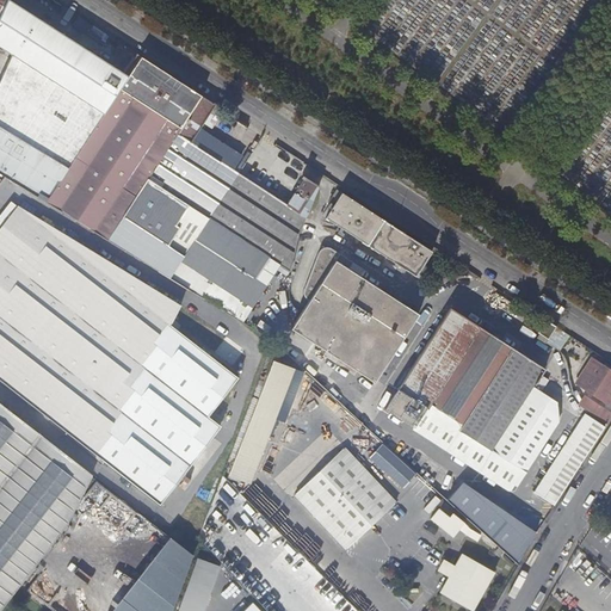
[(8,0),(0,18),(0,47),(14,56),(106,115),(129,76),(91,51),(78,42),(12,0),(8,0)]
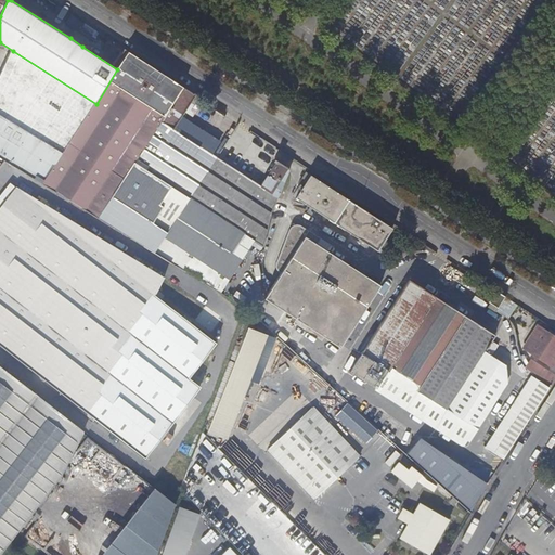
[(101,35),(69,14),(64,23),(75,29),(88,38),(95,43),(101,35)]
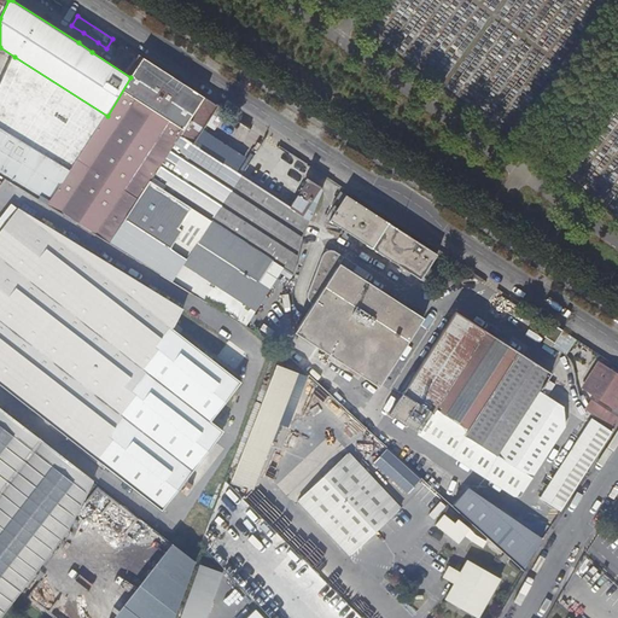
[(92,52),(98,42),(83,33),(79,42),(92,52)]
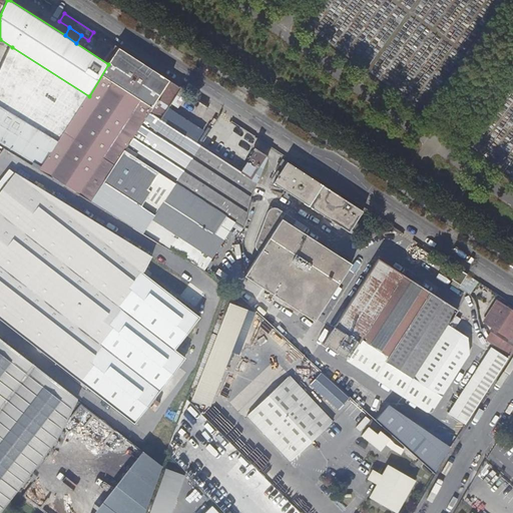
[(0,108),(26,124),(57,144),(89,96),(12,47),(0,73),(0,108)]
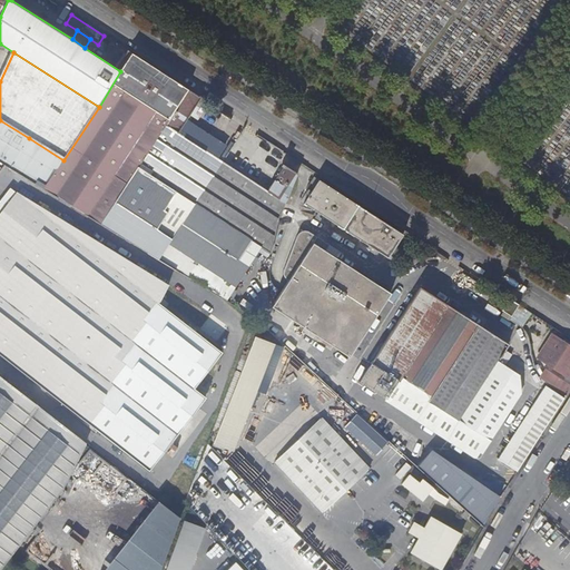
[(138,169),(188,90),(131,53),(124,67),(120,71),(109,90),(99,107),(65,159),(64,160),(45,190),(102,226),(138,169)]
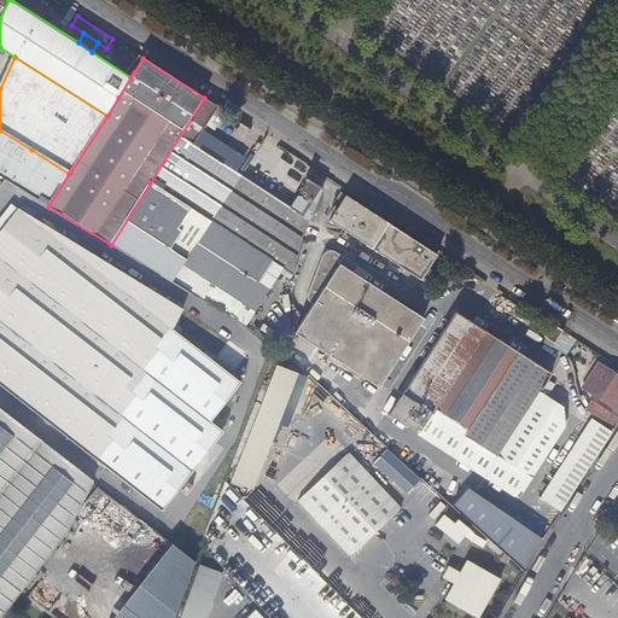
[(211,223),(242,176),(193,145),(202,133),(219,108),(204,98),(150,184),(211,223)]
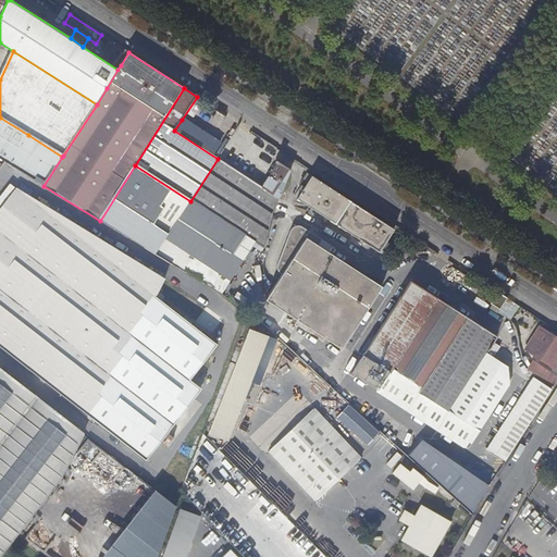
[(0,158),(4,161),(11,164),(28,135),(0,118),(0,158)]
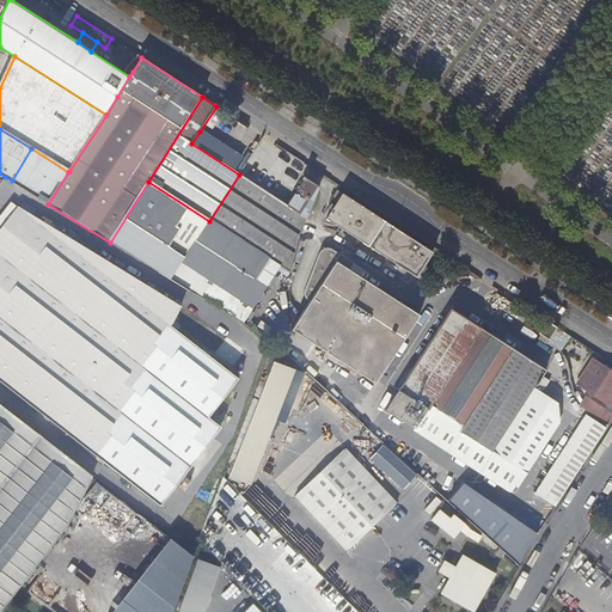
[(11,182),(48,204),(68,172),(31,148),(12,181),(11,182)]
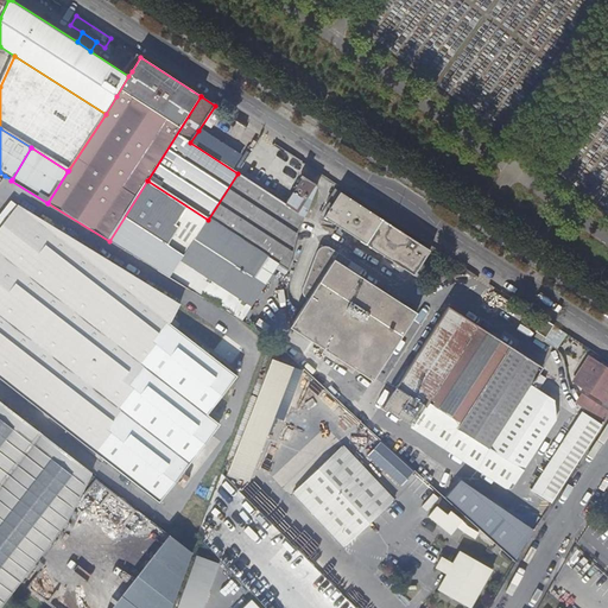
[(298,233),(318,187),(302,176),(299,178),(303,179),(286,206),(277,200),(239,175),(238,173),(208,220),(191,245),(264,290),(266,286),(255,279),(268,259),(290,272),(298,233)]
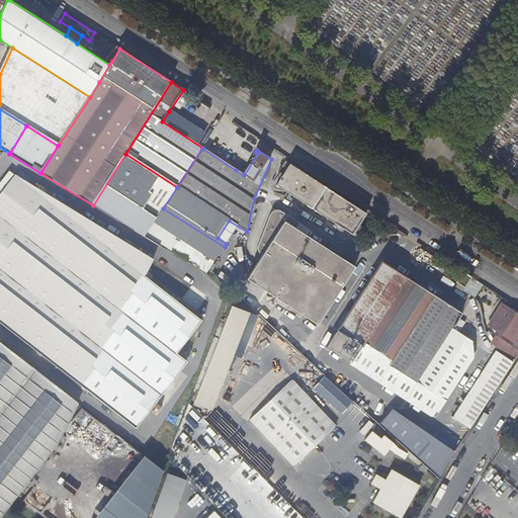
[(163,208),(177,187),(125,154),(93,205),(145,237),(163,208)]
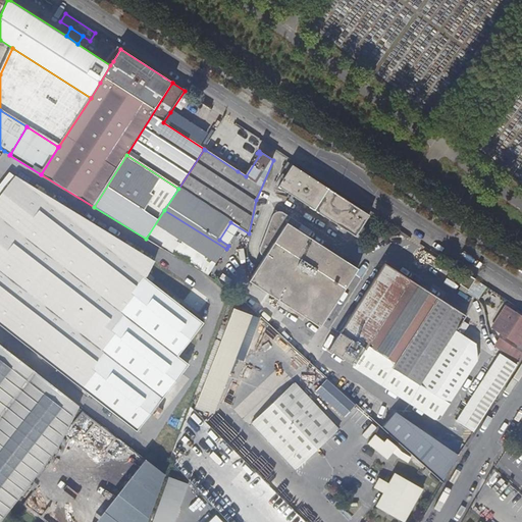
[(369,214),(292,165),(278,187),(355,237),(369,214)]
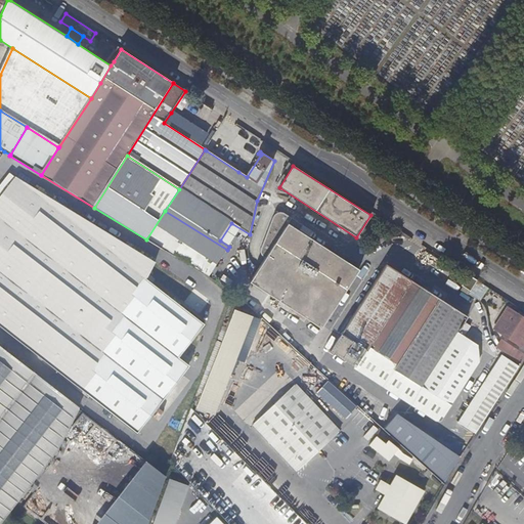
[(0,198),(16,177),(10,173),(0,185),(0,198)]
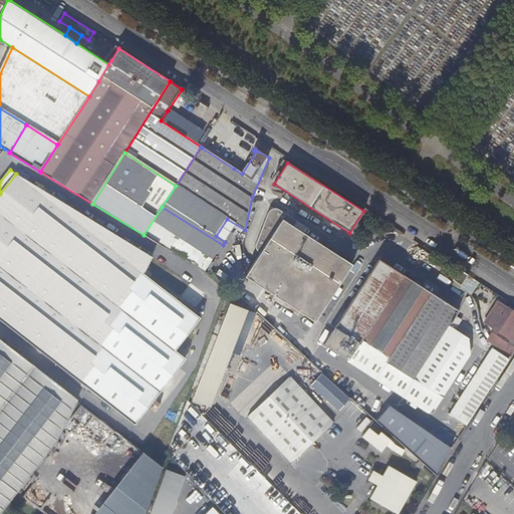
[(0,320),(85,388),(110,338),(134,294),(144,274),(153,258),(63,203),(16,174),(0,194),(0,320)]
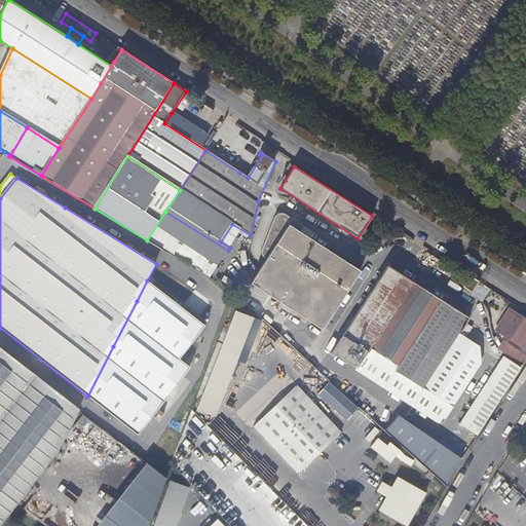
[(219,266),(228,251),(165,212),(147,240),(165,252),(211,279),(219,266)]
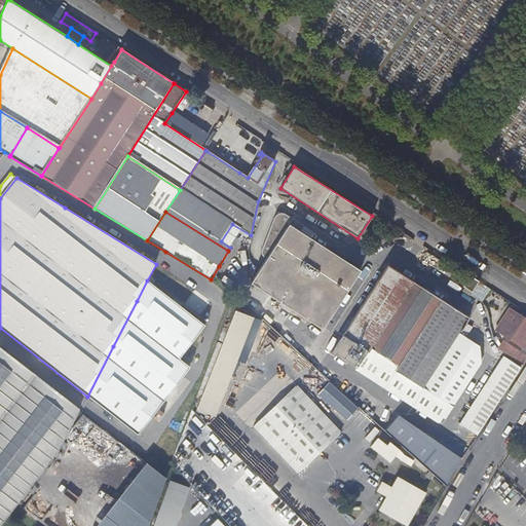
[(255,284),(327,329),(361,270),(289,225),(292,220),(285,215),(282,214),(278,215),(276,216),(274,218),(264,247),(264,252),(264,254),(266,256),(268,258),(255,284)]
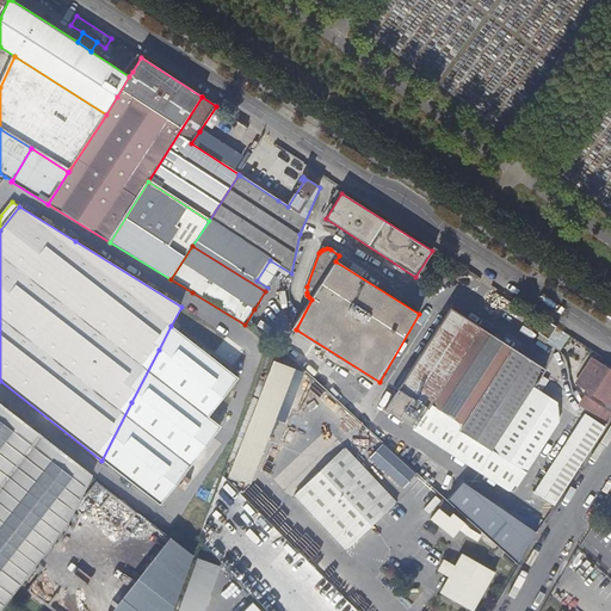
[(493,450),(532,387),(535,384),(536,384),(545,369),(450,307),(402,384),(427,408),(430,405),(464,425),(462,430),(493,450)]
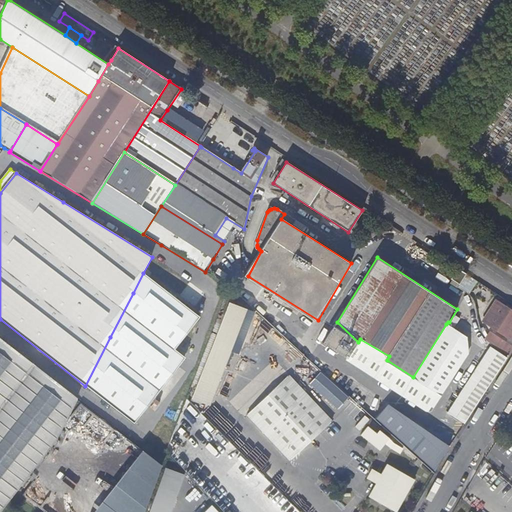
[(220,258),(214,270),(225,276),(231,264),(220,258)]
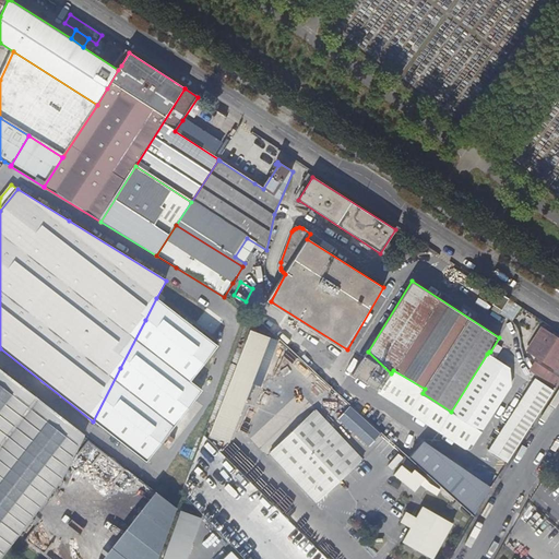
[(509,298),(499,292),(491,304),(494,305),(491,308),(499,313),(509,298)]
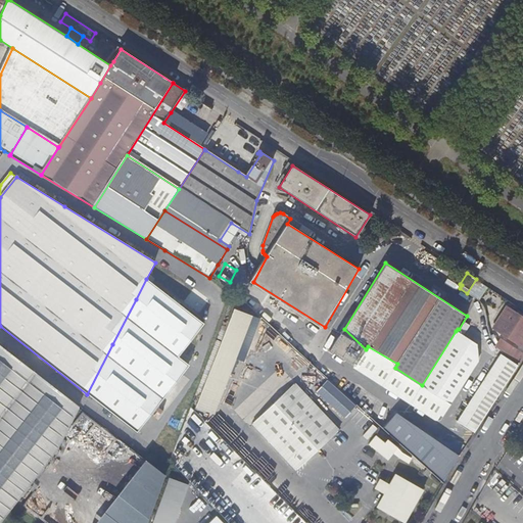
[(443,274),(440,278),(453,286),(456,281),(443,274)]
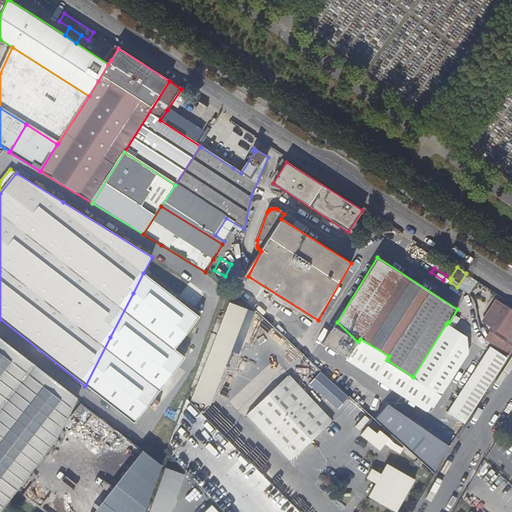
[(199,317),(143,273),(133,293),(110,337),(85,386),(135,425),(185,359),(174,350),(199,317)]
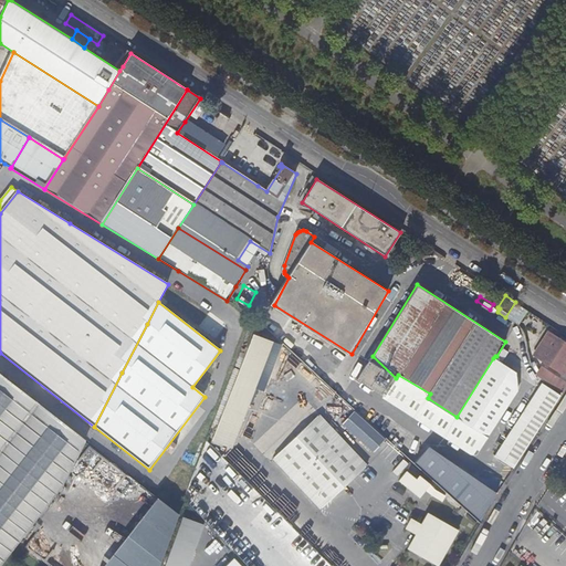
[(565,373),(565,370),(565,345),(548,334),(535,354),(565,373)]
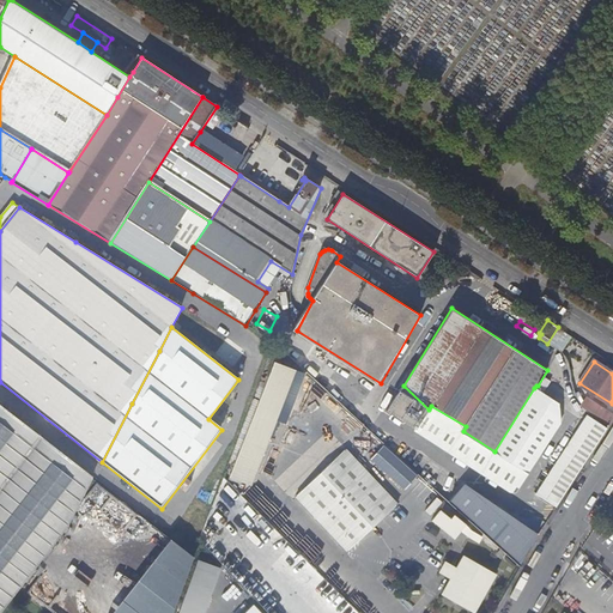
[(277,363),(252,430),(272,437),(281,441),(307,375),(277,363)]
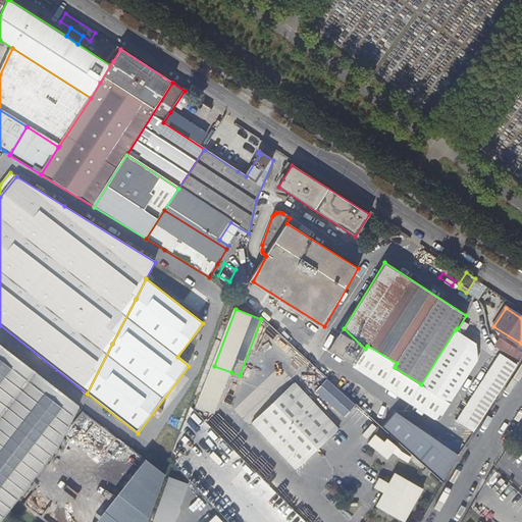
[(365,349),(344,328),(329,350),(354,366),(365,349)]
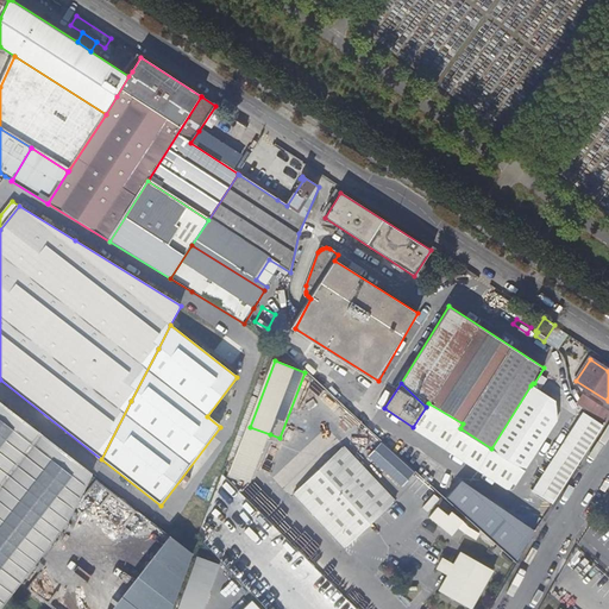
[(566,408),(531,385),(491,449),(526,471),(566,408)]
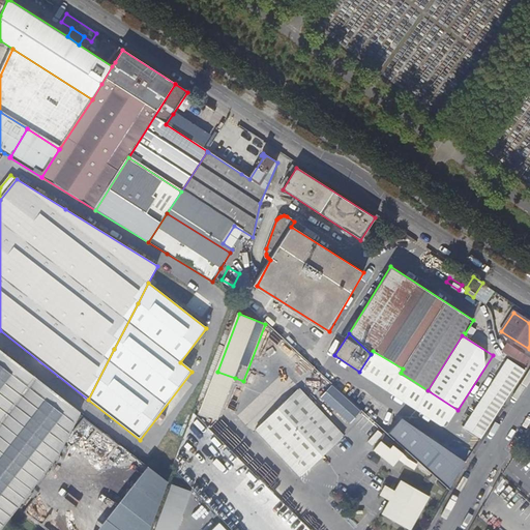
[(527,367),(529,362),(529,359),(508,345),(503,352),(527,367)]
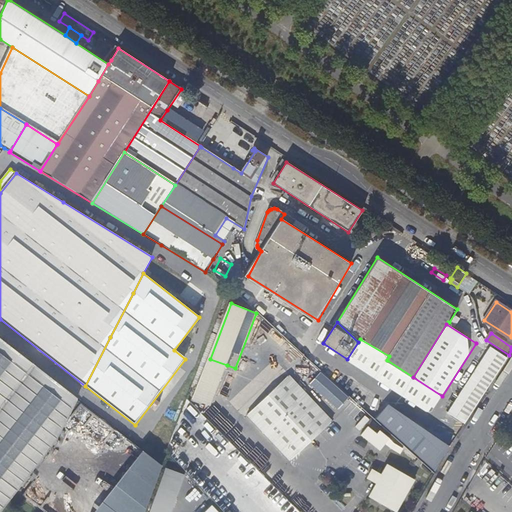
[(0,511),(15,494),(57,439),(77,399),(0,339),(0,511)]
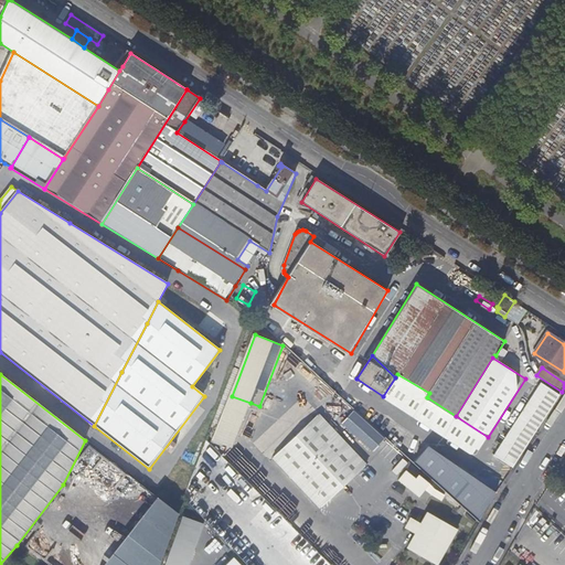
[(488,437),(456,416),(427,397),(429,393),(397,374),(395,377),(383,396),(383,397),(476,457),(488,437)]
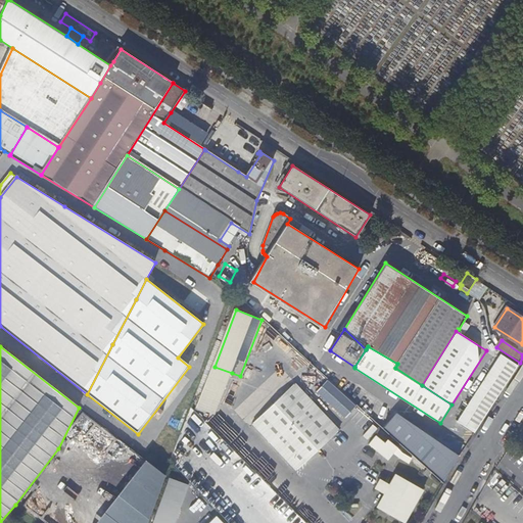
[(212,349),(207,363),(214,365),(219,351),(212,349)]
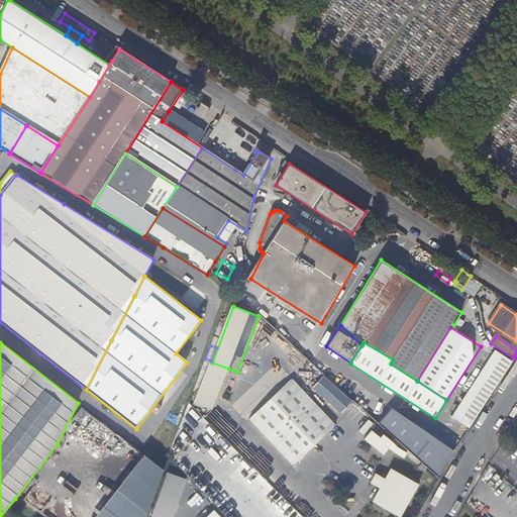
[(471,427),(512,363),(495,351),(452,416),(471,427)]
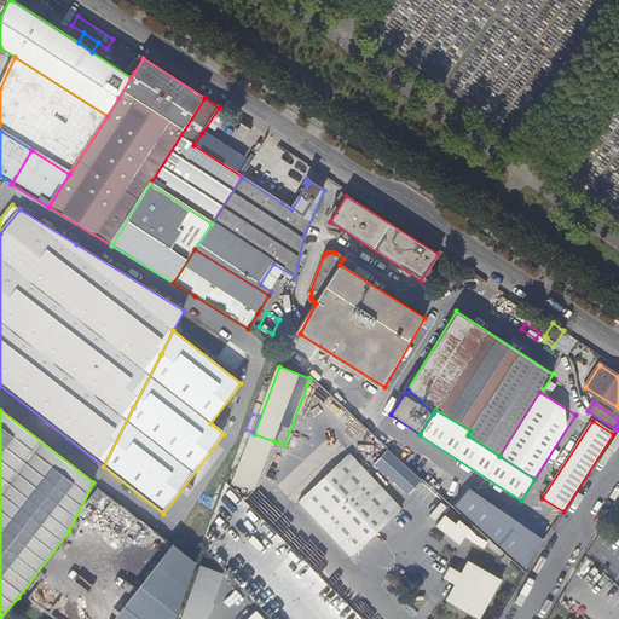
[(254,434),(235,482),(255,491),(275,441),(254,434)]
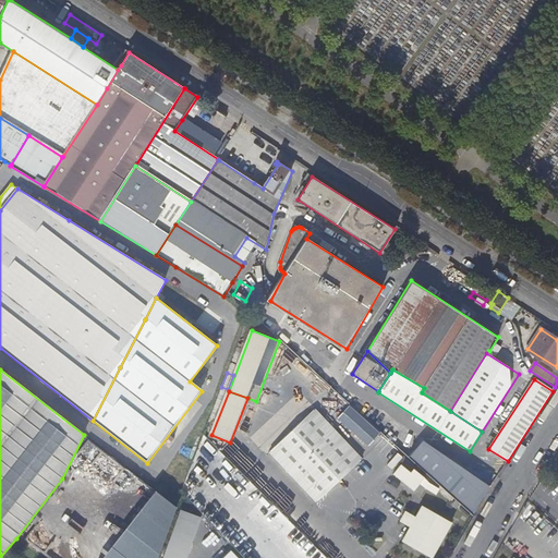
[(268,451),(316,504),(361,458),(313,408),(268,451)]
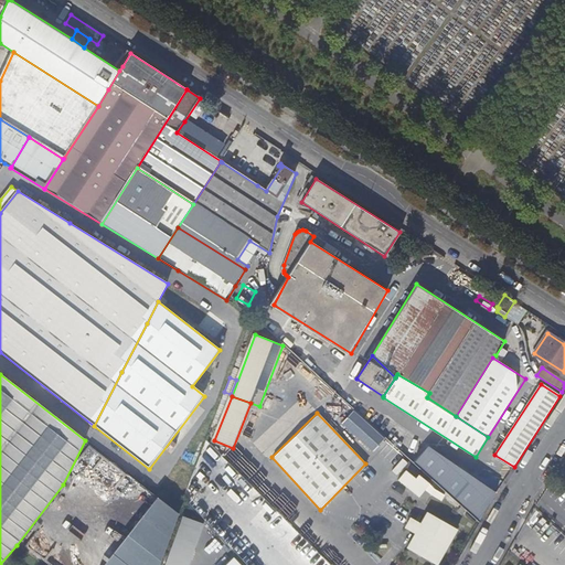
[(433,451),(426,447),(413,462),(478,523),(494,494),(433,451)]
